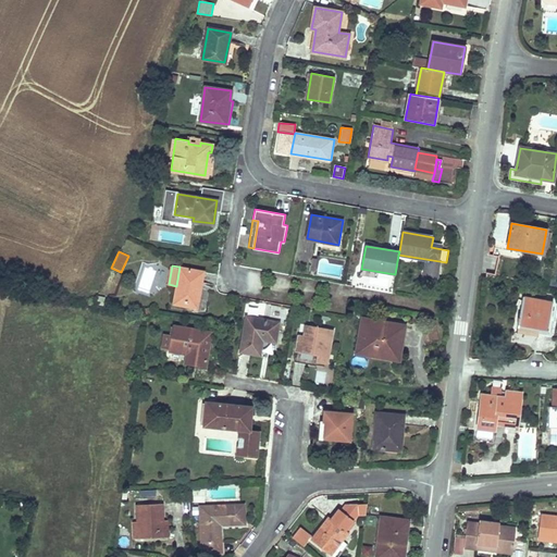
[(176,286),(174,304),(197,308),(201,287),(196,286),(199,271),(180,267),(176,286)]
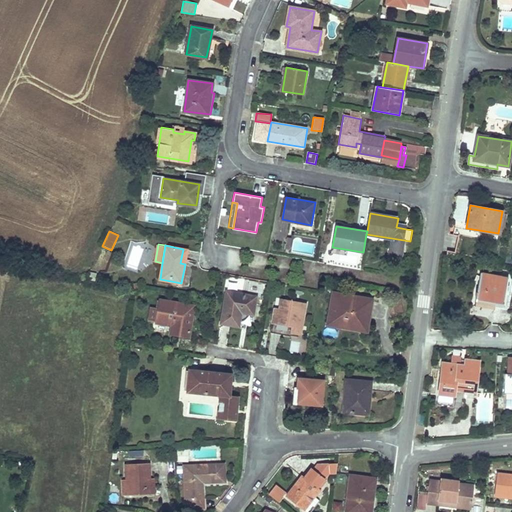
[(481,275),(476,300),(504,305),(508,279),(481,275)]
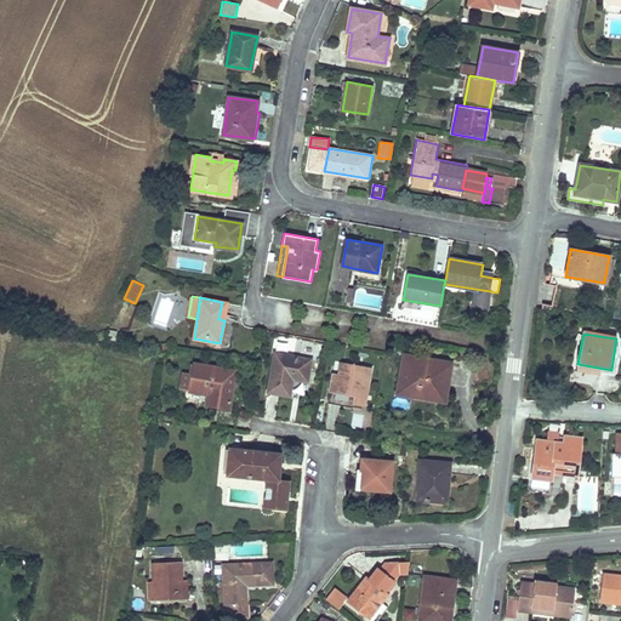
[(274,353),(268,392),(290,396),(292,379),(307,381),(311,359),(274,353)]
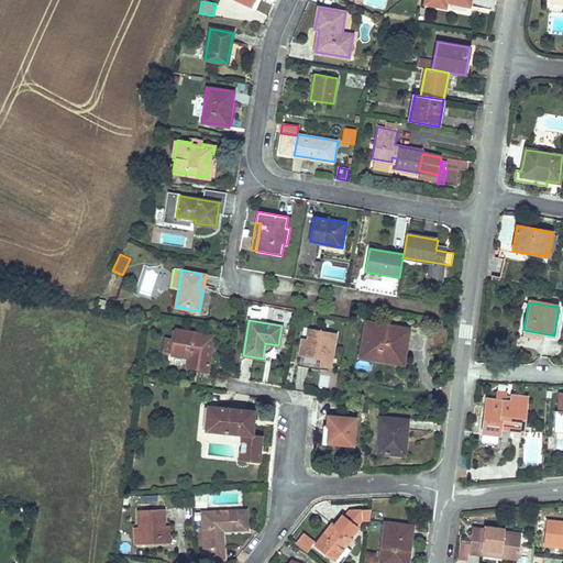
[(366,321),(361,356),(404,364),(409,329),(366,321)]
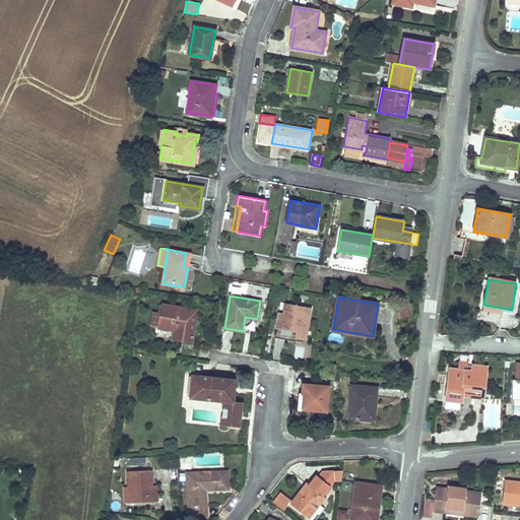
[(279,313),(276,328),(297,332),(296,338),(306,340),(311,308),(289,304),(288,306),(287,314),(283,313),(279,313)]
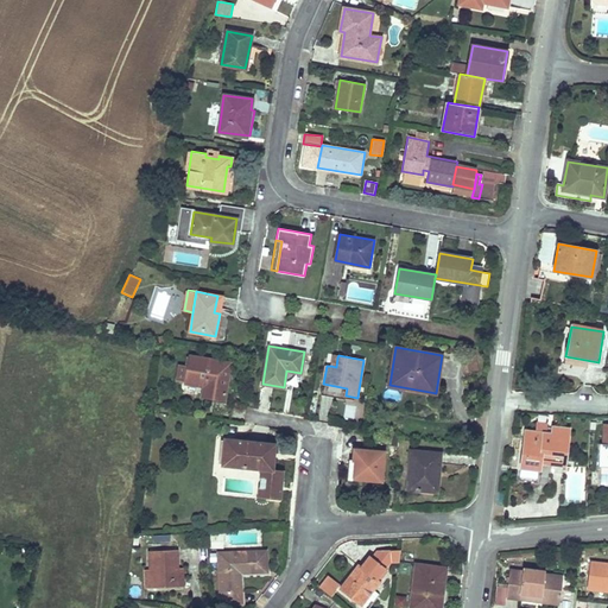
[(230,362),(190,356),(188,366),(185,381),(185,382),(206,386),(203,397),(225,400),(230,362)]
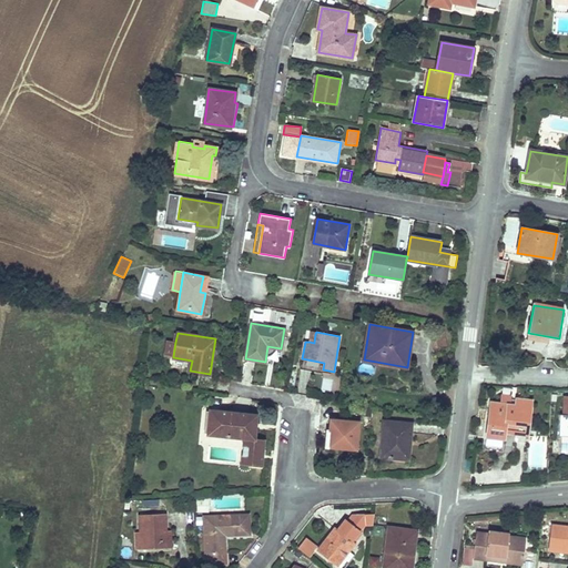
[(437,347),(446,347),(445,335),(436,336),(437,347)]
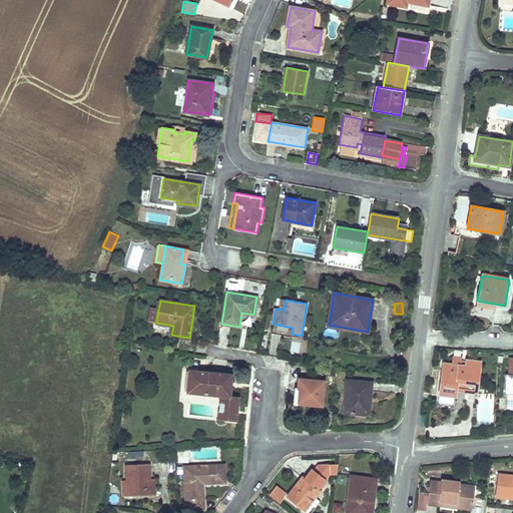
[(152,308),(150,321),(156,322),(158,309),(152,308)]
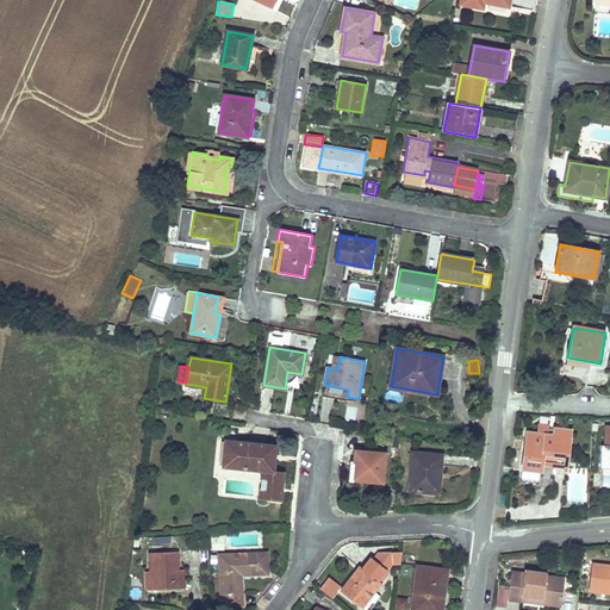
[(324,385),(323,392),(347,397),(348,390),(324,385)]
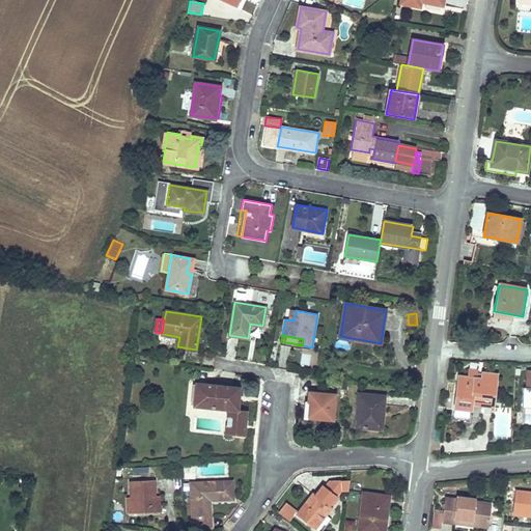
[(287,365),(290,348),(282,346),(278,363),(287,365)]
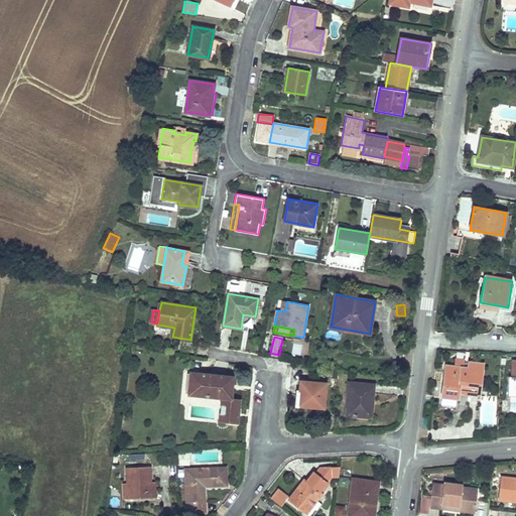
[(469,369),(446,366),(442,394),(458,396),(459,390),(480,393),(484,365),(470,363),(469,369)]
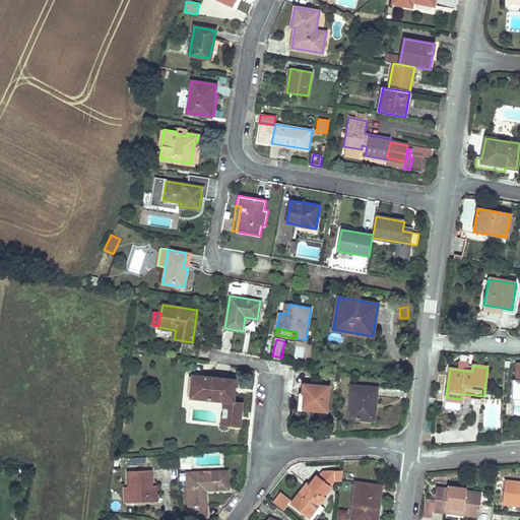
[(193,376),(190,397),(223,401),(221,425),(240,426),(242,402),(233,401),(236,380),(193,376)]
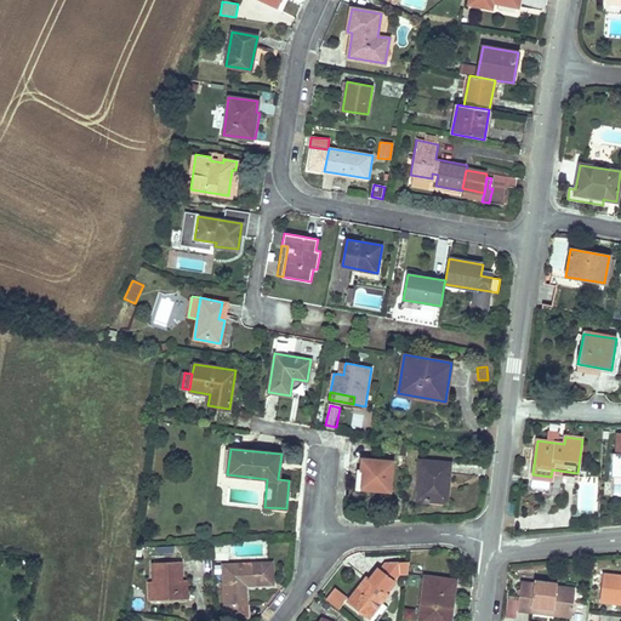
[(364,472),(362,488),(389,491),(393,462),(363,459),(362,471),(364,472)]
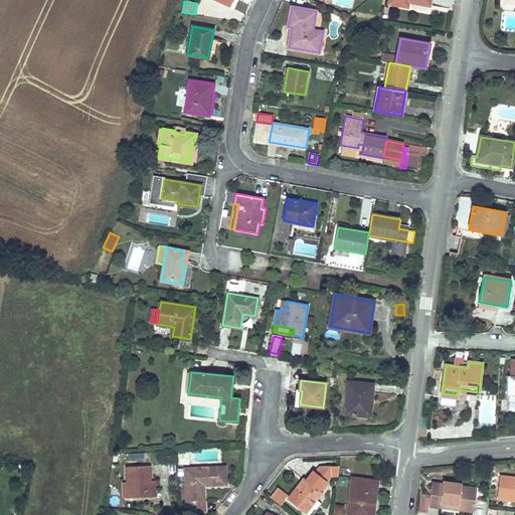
[(349,382),(346,413),(365,415),(367,399),(373,399),(374,384),(349,382)]
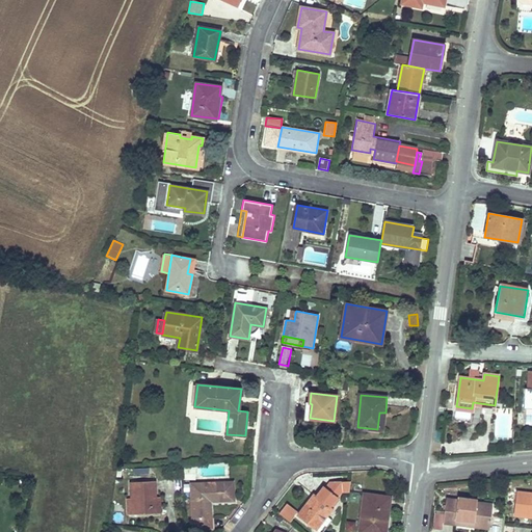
[(472,408),(456,406),(455,416),(471,418),(472,408)]
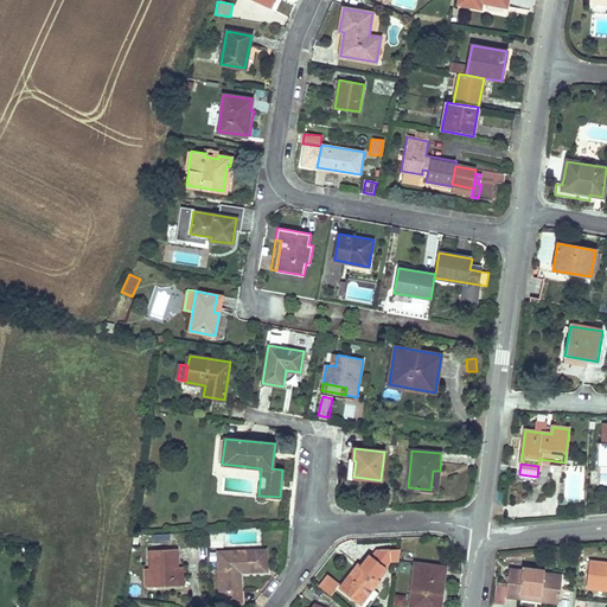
[(223,534),(210,534),(210,547),(223,547),(223,534)]
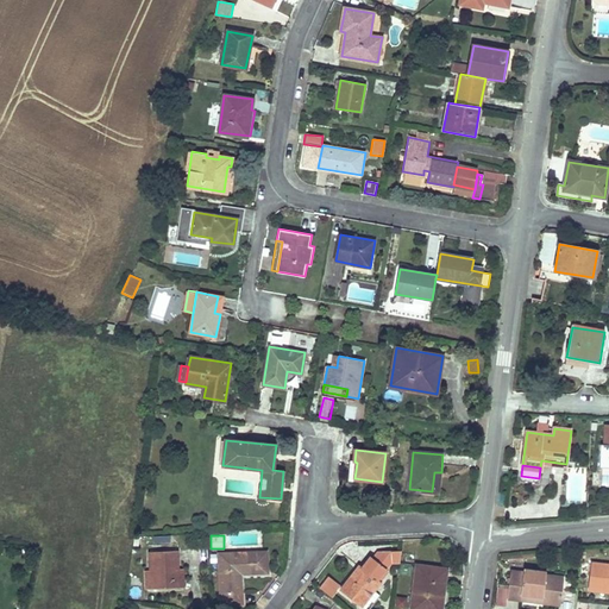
[(177,551),(150,552),(151,571),(151,588),(151,590),(180,588),(179,570),(177,551)]
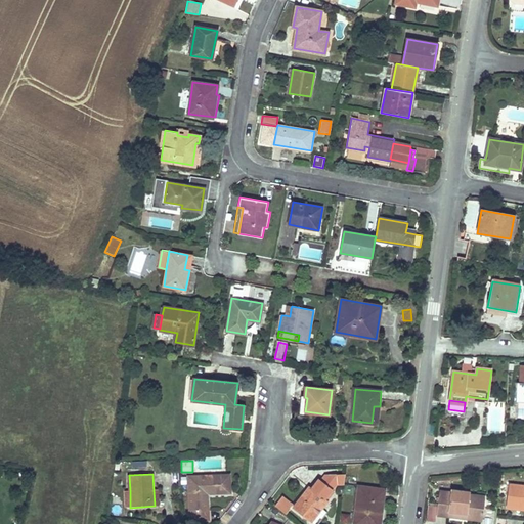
[(229,475),(188,477),(190,520),(208,519),(207,493),(230,492),(229,475)]
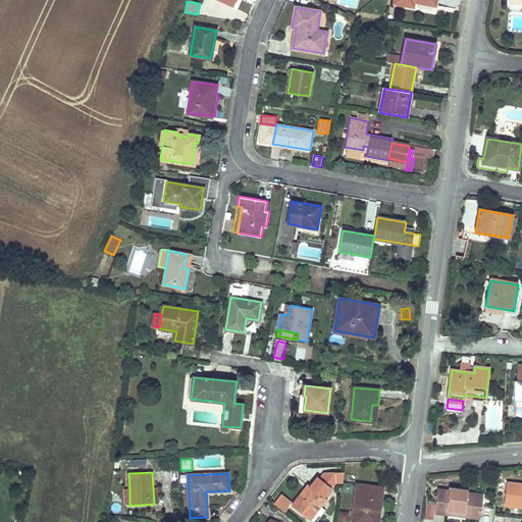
[(344,473),(324,479),(320,485),(318,483),(314,489),(312,492),(306,487),(293,506),(310,519),(320,506),(325,499),(330,492),(327,490),(334,481),(343,479),(344,473)]
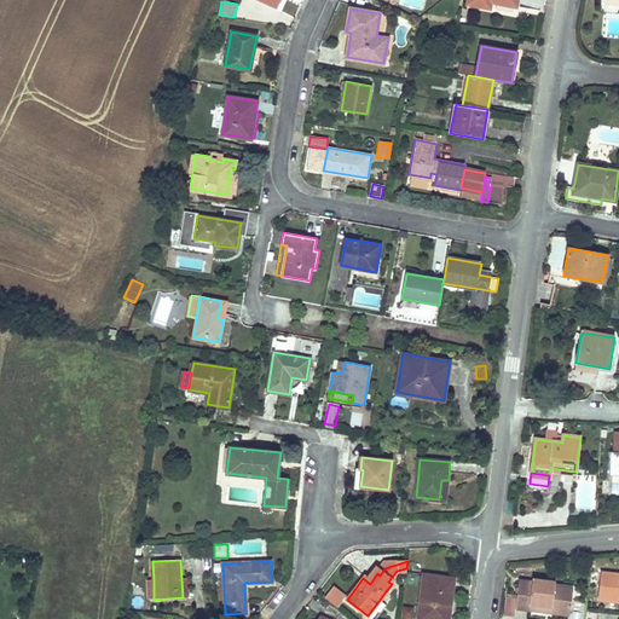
[(618,573),(603,572),(600,599),(618,601),(618,573)]
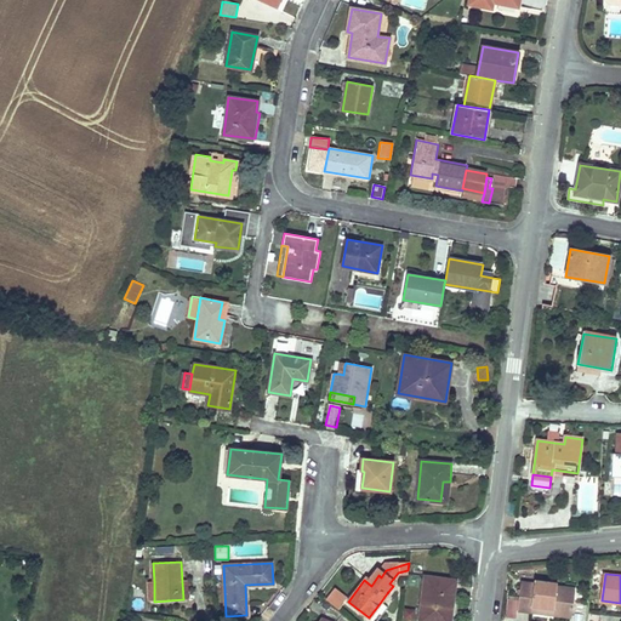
[(426,576),(420,620),(450,620),(456,581),(426,576)]
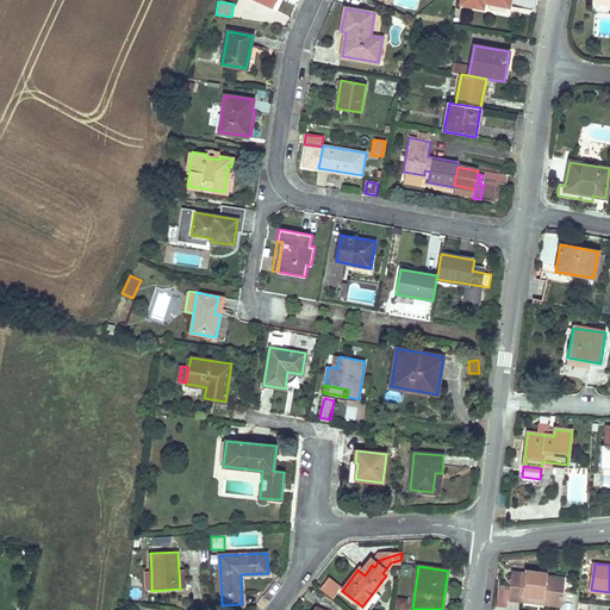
[(524,573),(511,572),(509,599),(522,601),(523,595),(543,598),(543,601),(562,603),(566,578),(547,576),(547,573),(526,571),(524,573)]
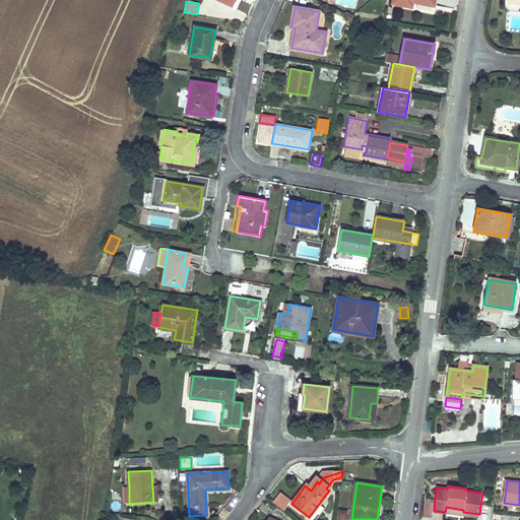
[(282,511),(289,501),(278,493),(271,503),(282,511)]
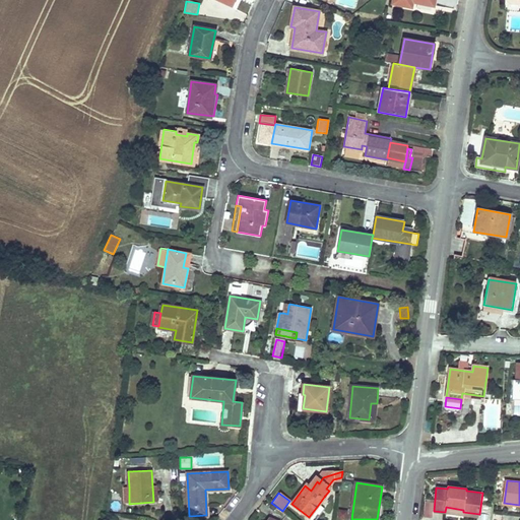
[(319,504),(309,517),(313,519),(315,519),(325,508),(319,504)]
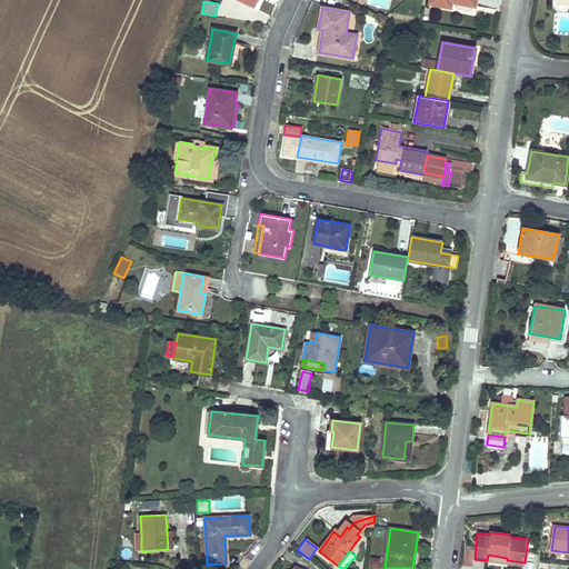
[(488,555),(487,560),(525,565),(525,562),(507,560),(507,558),(488,555)]
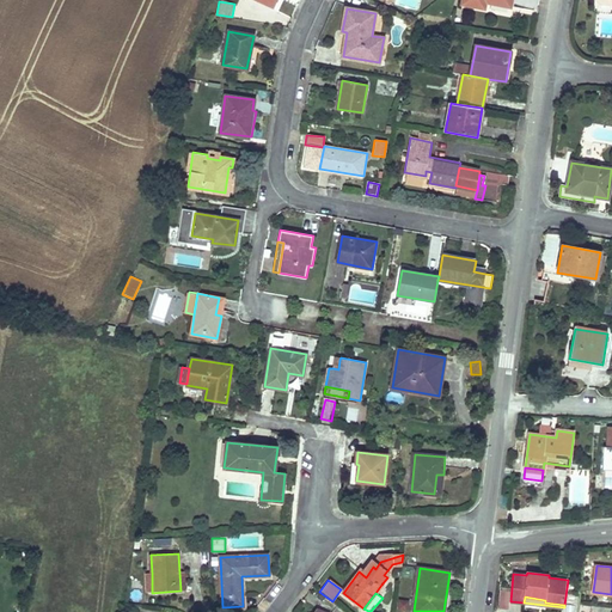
[(407,611),(409,600),(398,600),(396,611),(407,611)]
